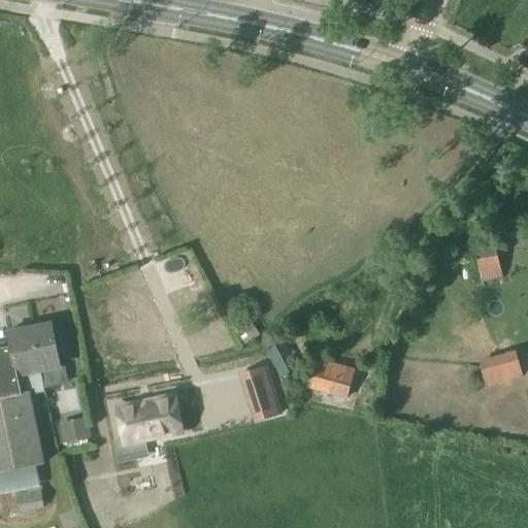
[(481,283),(502,279),(492,234),(470,237),(481,283)]
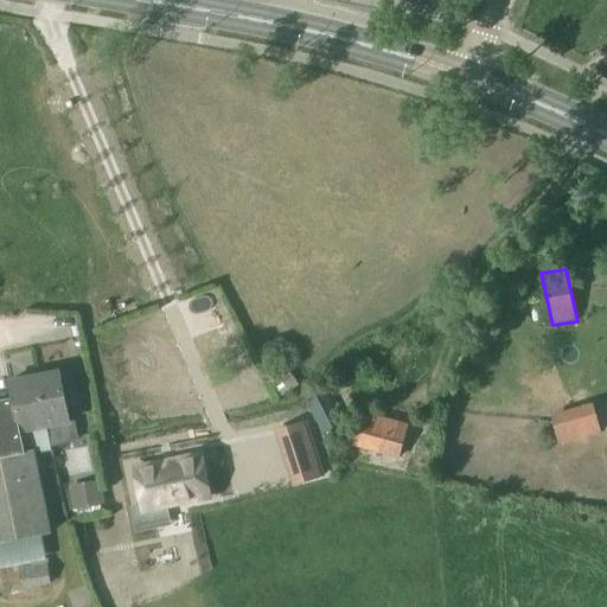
[(46,428),(50,447),(75,442),(71,423),(69,423),(65,409),(59,375),(58,374),(36,377),(46,428)]
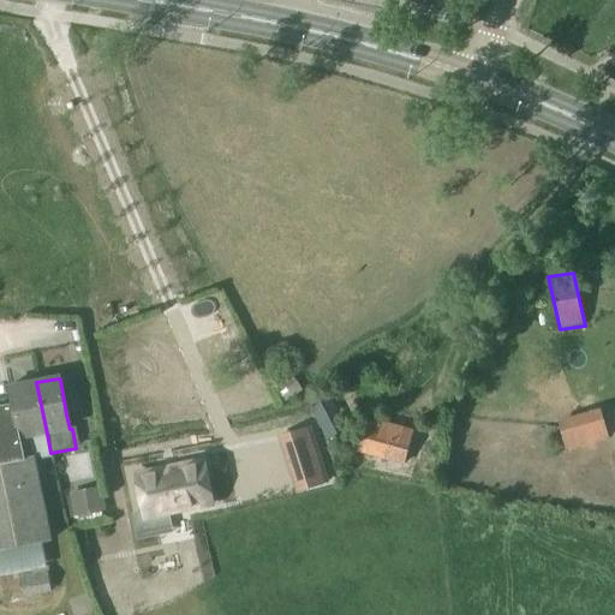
[(9,388),(12,404),(0,406),(0,465),(25,461),(24,460),(21,439),(47,434),(36,382),(9,388)]
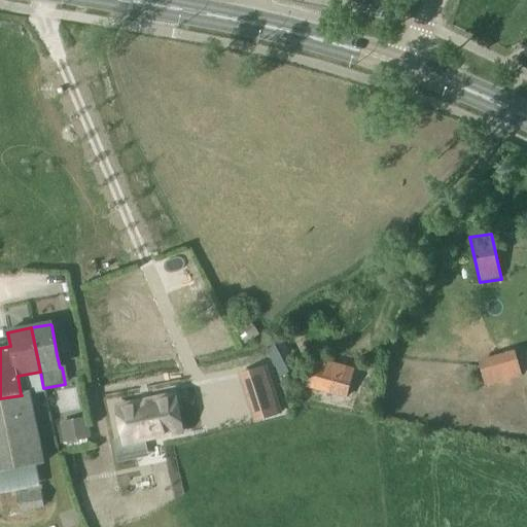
[(296,359),(288,341),(266,350),(279,377),(296,369),(293,360),(296,359)]
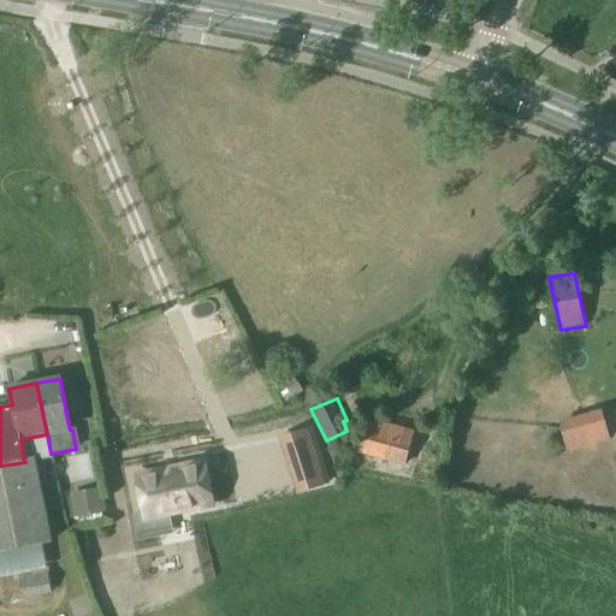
[(567,443),(612,431),(608,413),(562,425),(567,443)]
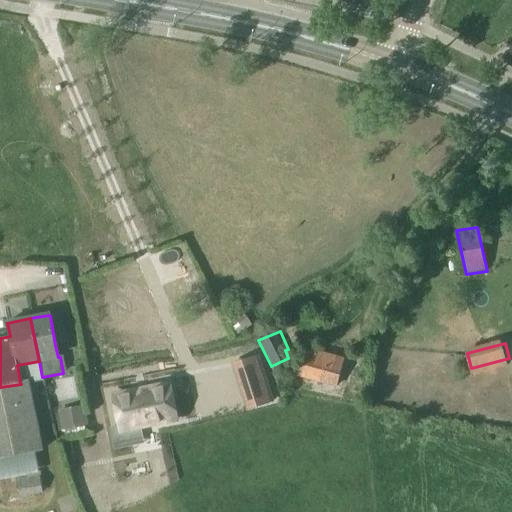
[(336,387),(344,360),(317,353),(315,359),(303,355),(297,376),(336,387)]
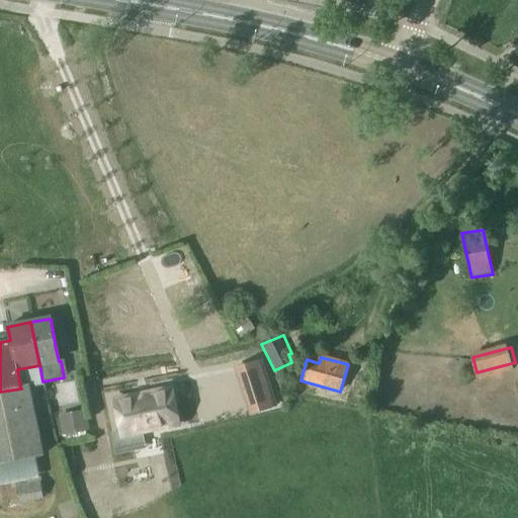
[(39,443),(38,444),(28,387),(28,385),(20,387),(21,389),(0,392),(0,463),(35,457),(42,456),(39,443)]
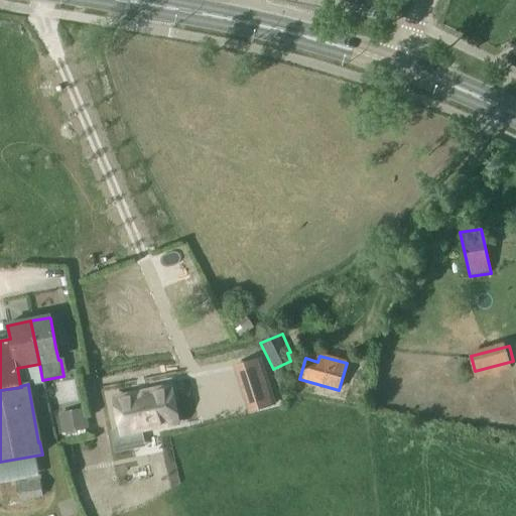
[(245,393),(252,413),(271,406),(265,386),(245,393)]
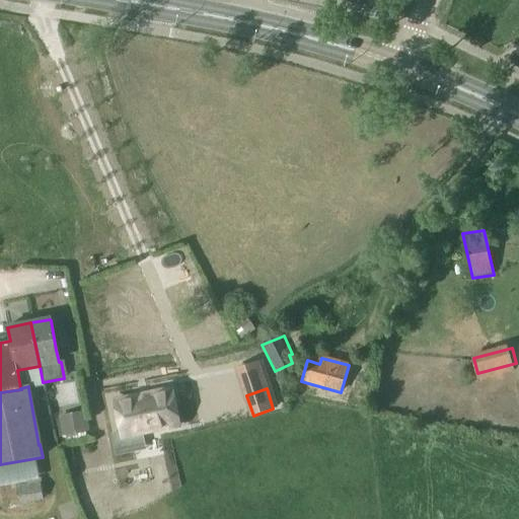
[(135,400),(117,404),(124,435),(141,431),(142,434),(145,433),(155,431),(158,431),(158,428),(175,424),(169,393),(151,397),(151,394),(148,394),(138,396),(135,397),(135,400)]
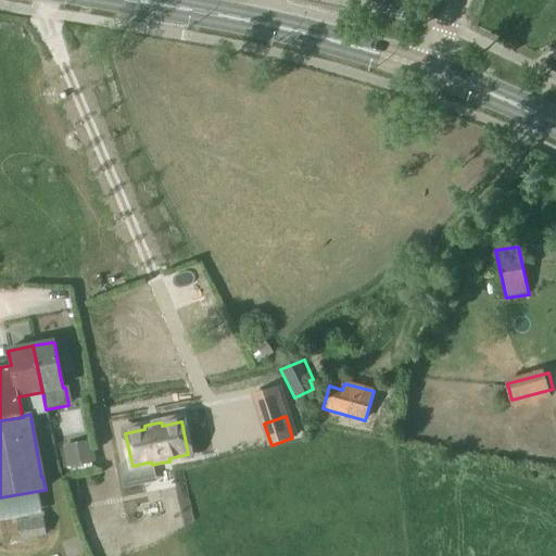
[(64,446),(68,468),(95,463),(90,441),(64,446)]
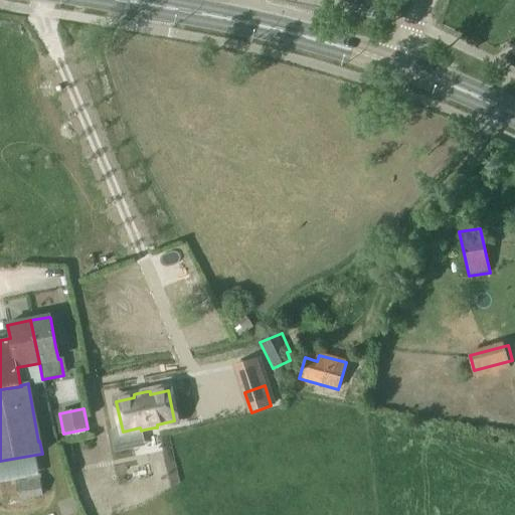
[(42,495),(39,476),(0,483),(0,495),(17,493),(18,499),(42,495)]
